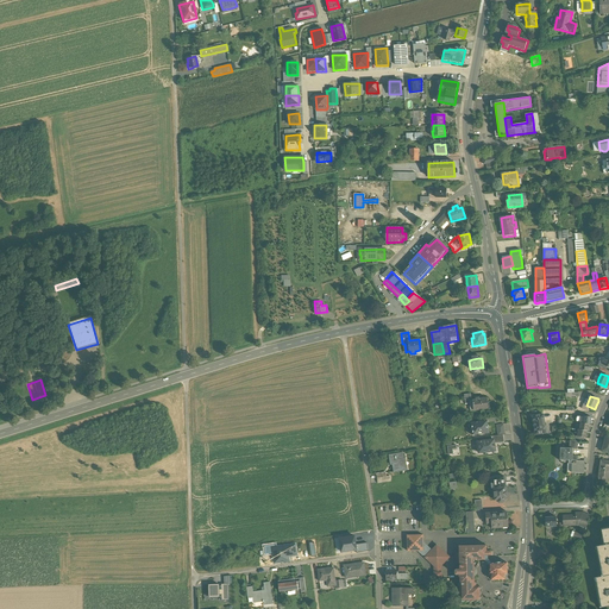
[(479,397),(476,399),(477,400),(472,401),(470,401),(471,412),(491,408),(490,402),(488,402),(488,399),(479,400),(479,397)]
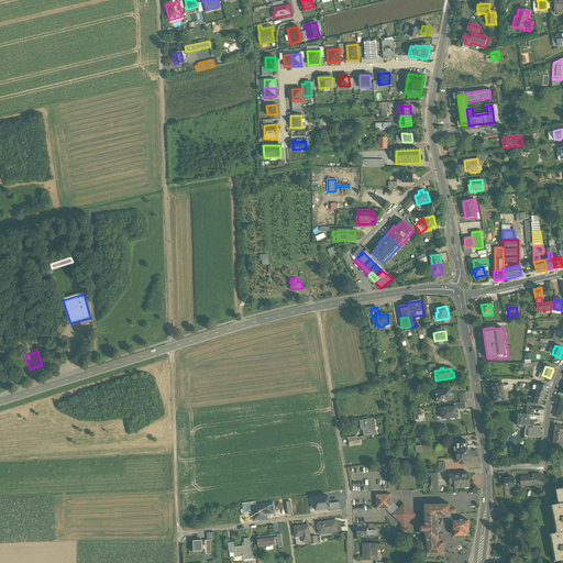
[(503,384),(493,385),(495,403),(505,401),(503,384)]
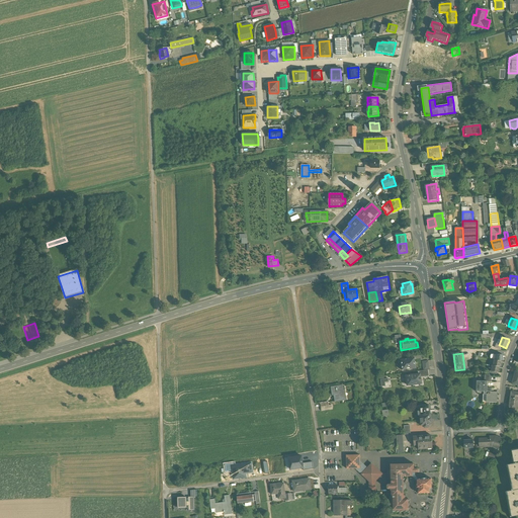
[(415,359),(408,360),(408,359),(401,360),(403,370),(416,368),(416,365),(416,364),(416,363),(416,362),(415,361),(415,359)]
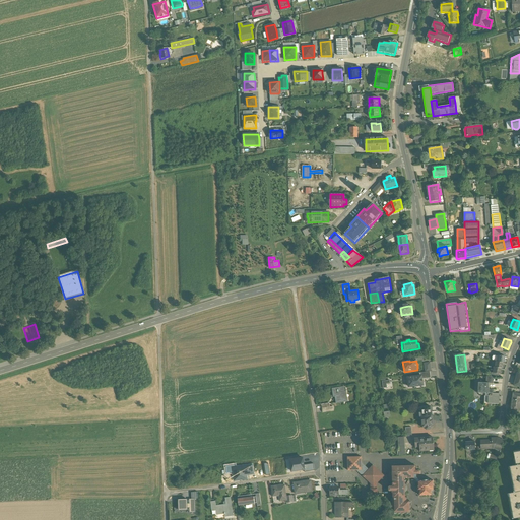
[(420,376),(408,378),(408,381),(408,384),(409,387),(424,385),(423,382),(423,379),(421,376),(420,376)]
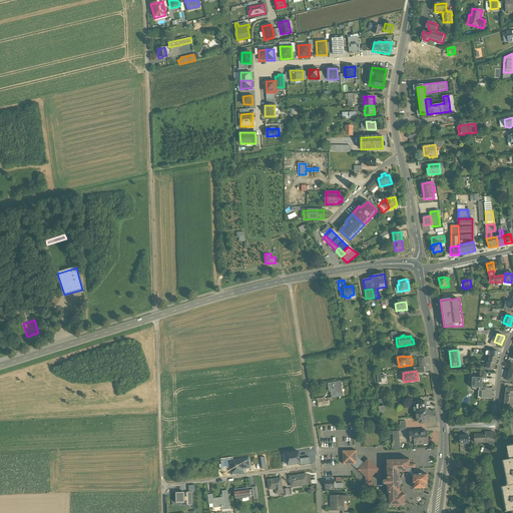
[(486,384),(483,384),(483,378),(480,378),(472,378),(472,388),(479,388),(479,391),(482,391),(482,399),(492,399),(493,388),(487,388),(486,388),(486,384)]
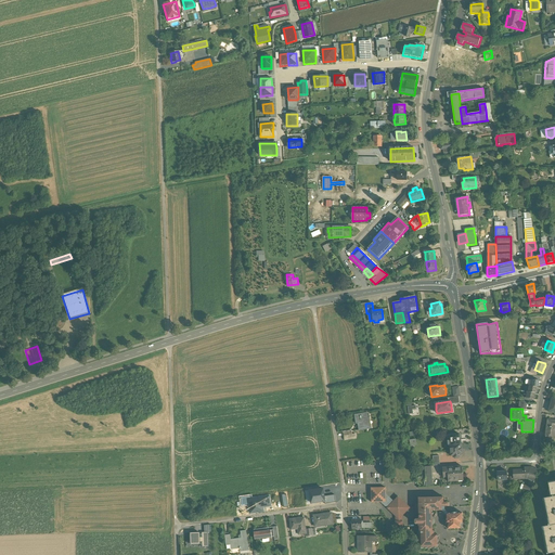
[(368,413),(356,415),(357,422),(358,422),(360,430),(370,428),(368,413)]
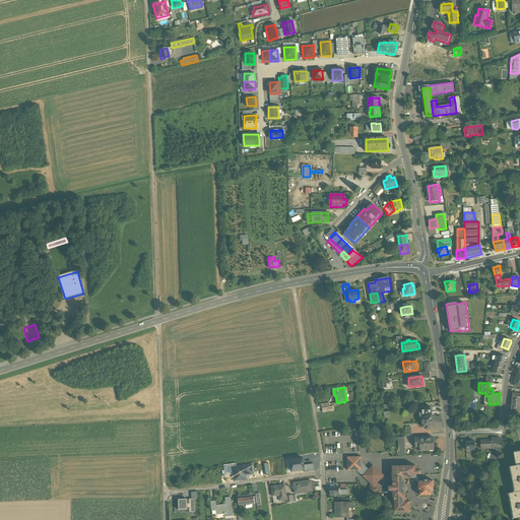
[(519,394),(513,393),(511,409),(519,410),(519,408),(519,394)]
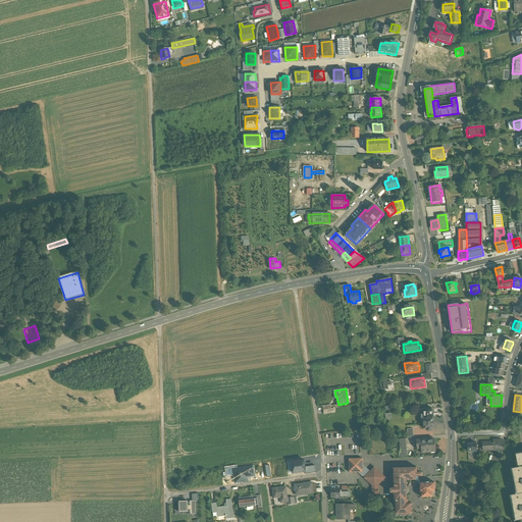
[(432,408),(421,409),(421,414),(424,414),(425,419),(433,418),(433,417),(434,417),(433,414),(432,414),(432,408)]
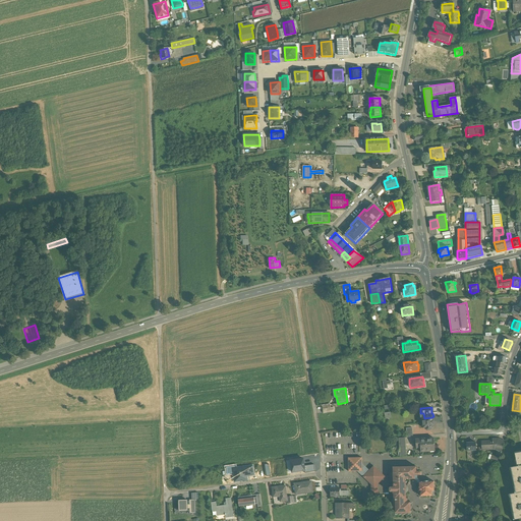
[(424,418),(422,418),(423,428),(426,427),(426,429),(427,430),(430,429),(431,428),(431,427),(433,427),(432,417),(424,418)]
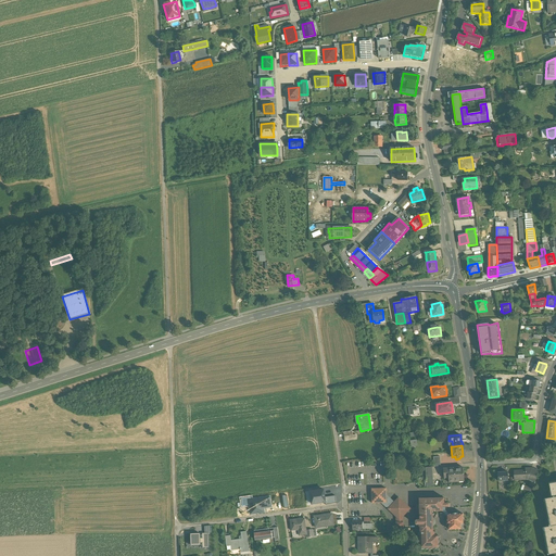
[(432,467),(426,468),(427,488),(434,487),(432,467)]
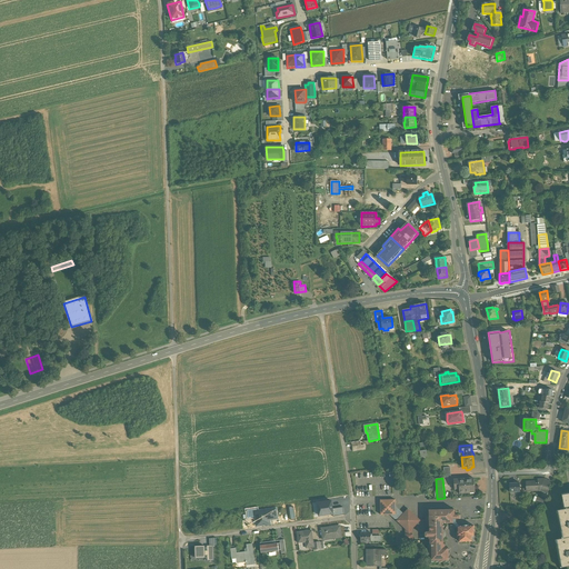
[(475,478),(453,480),(455,489),(459,489),(460,493),(476,492),(475,478)]
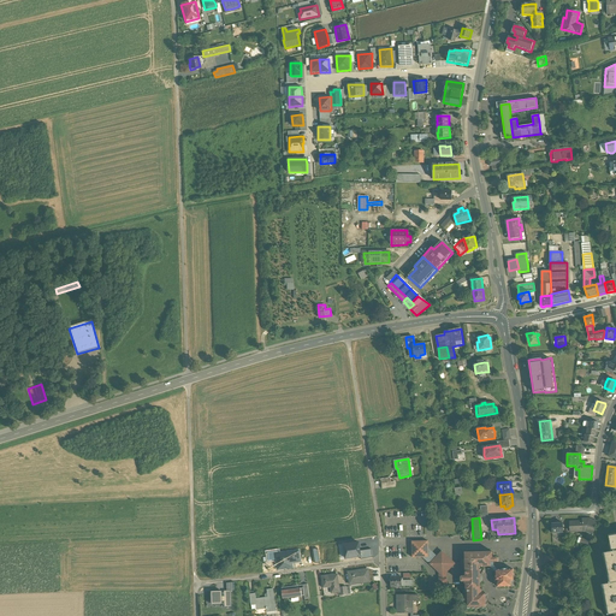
[(597,522),(590,519),(586,527),(586,528),(594,532),(597,522)]
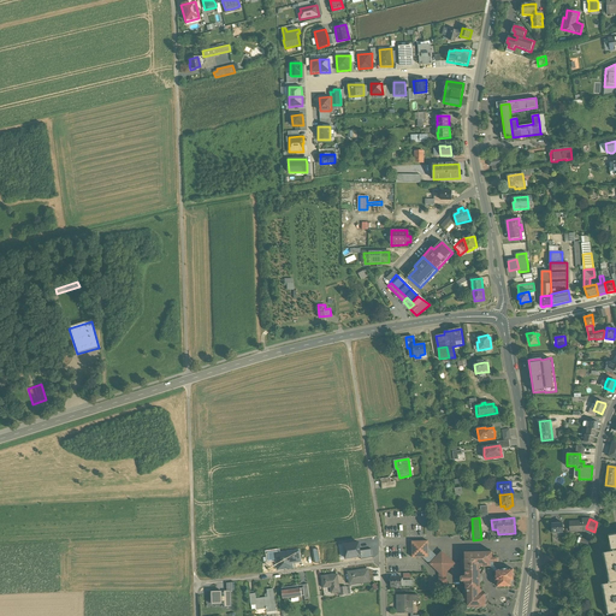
[(582,521),(569,522),(570,532),(584,531),(584,527),(582,521)]
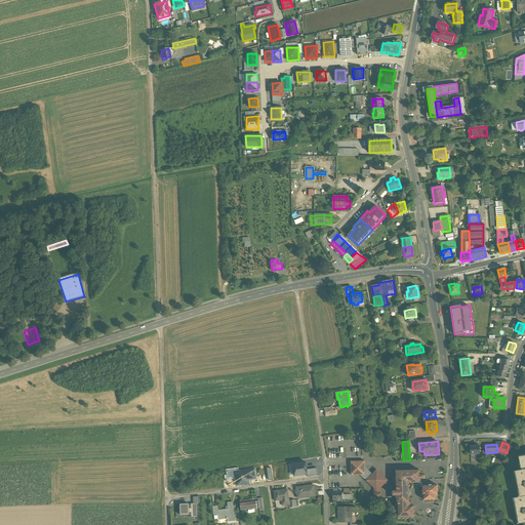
[(480,446),(471,446),(471,454),(480,454),(480,446)]
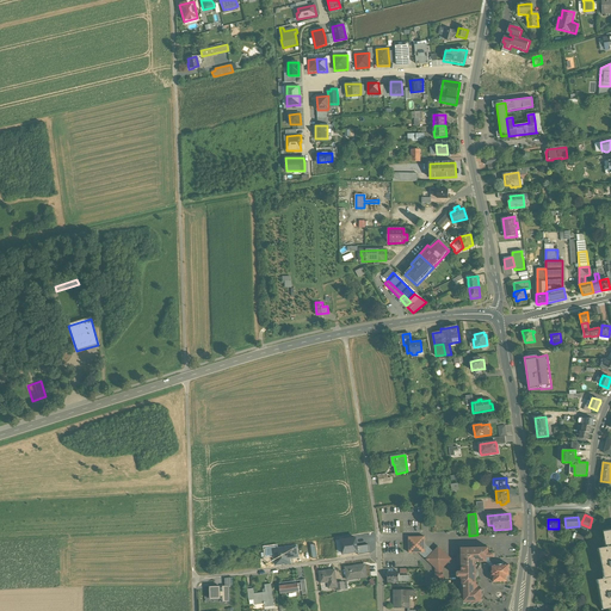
[(424,537),(408,537),(409,553),(419,553),(425,557),(429,557),(429,561),(436,568),(436,571),(443,571),(443,568),(446,565),(449,567),(457,567),(458,566),(462,566),(462,559),(460,559),(458,559),(455,559),(454,559),(452,559),(439,547),(433,553),(424,543),(424,537)]
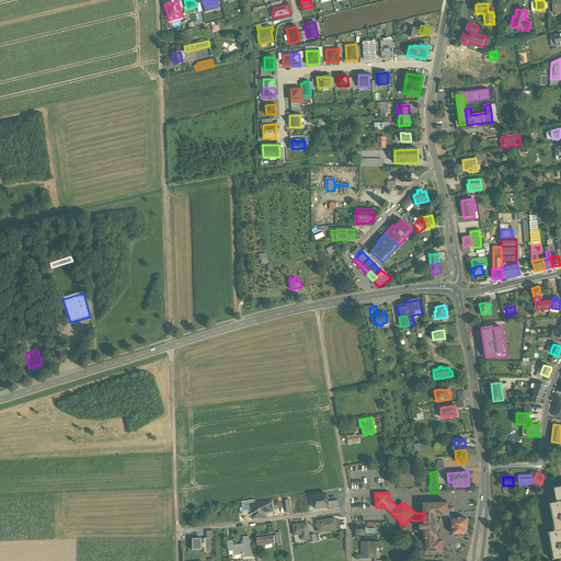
[(313,496),(315,508),(329,506),(328,502),(327,494),(313,496)]
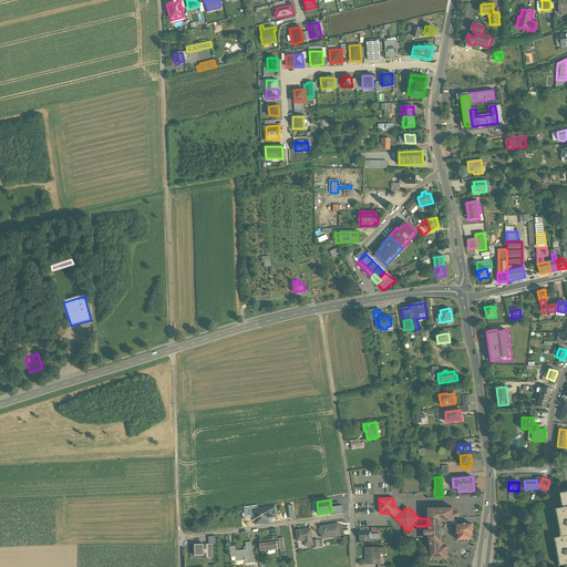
[(332,512),(332,515),(343,513),(342,506),(331,507),(332,512)]
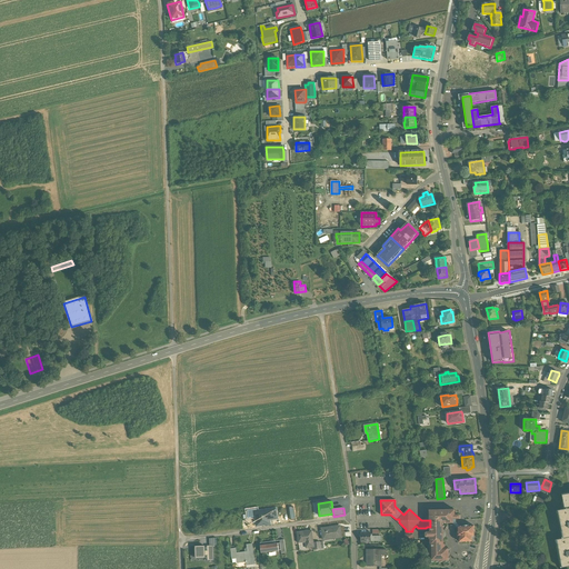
[(568,508),(565,509),(558,511),(563,539),(568,537),(568,508)]
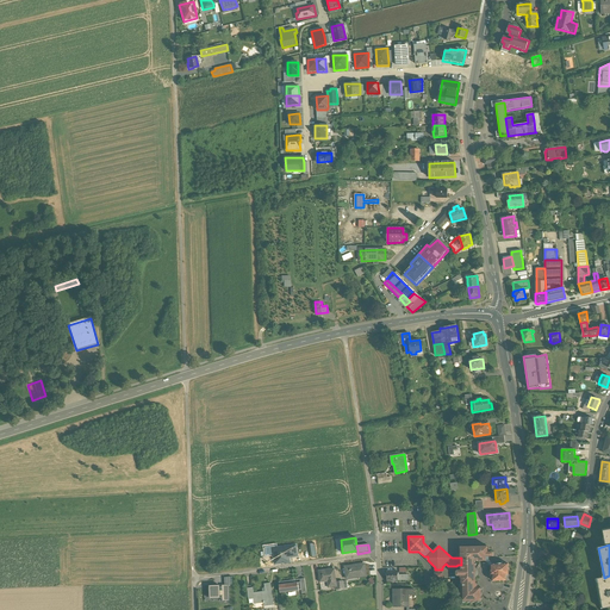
[(265,547),(266,555),(274,554),(273,549),(275,549),(275,546),(265,547)]
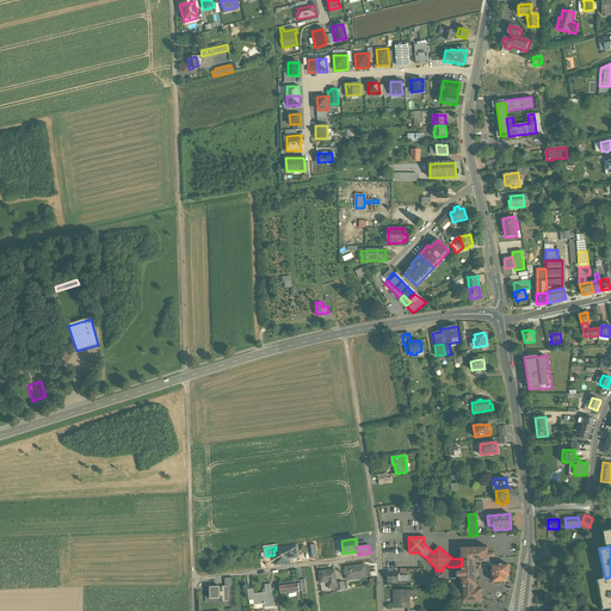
[(276,550),(273,550),(275,555),(276,565),(289,562),(289,557),(297,556),(296,548),(276,550)]
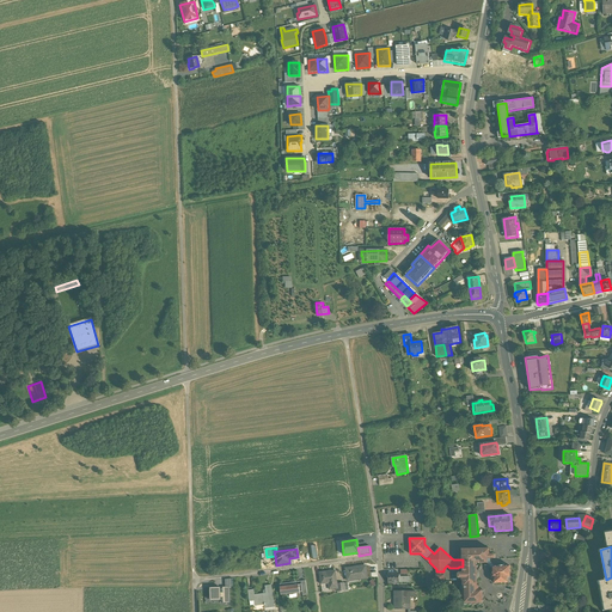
[(489,549),(463,549),(463,560),(463,567),(463,570),(461,570),(461,573),(459,573),(458,574),(458,576),(459,577),(461,577),(461,580),(463,580),(463,586),(461,586),(461,587),(461,589),(461,591),(463,591),(463,604),(483,604),(482,589),(477,589),(477,563),(488,563),(488,558),(494,558),(495,557),(495,555),(494,554),(490,554),(489,549)]
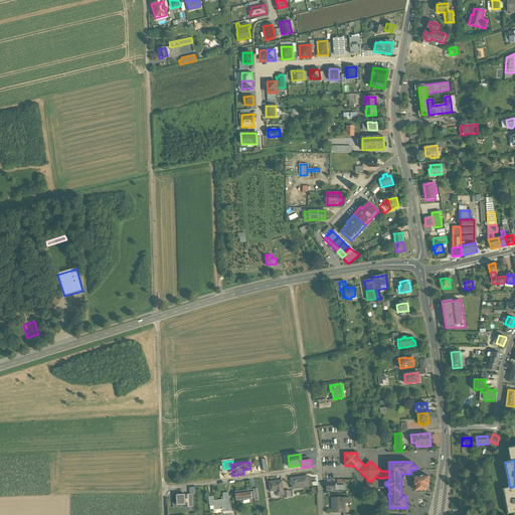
[(424,476),(419,476),(414,477),(414,483),(412,483),(412,488),(415,487),(415,491),(430,490),(430,476),(424,476)]
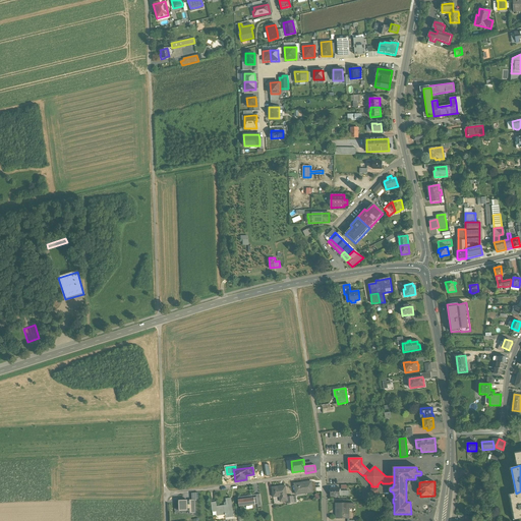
[(301,483),(295,484),(296,494),(306,491),(306,493),(312,493),(311,483),(301,484),(301,483)]
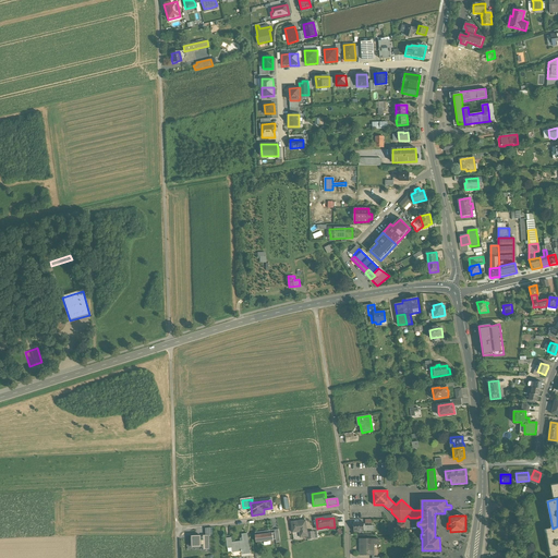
[(306,521),(292,522),(293,533),(300,532),(301,537),(307,536),(308,536),(307,533),(306,521)]
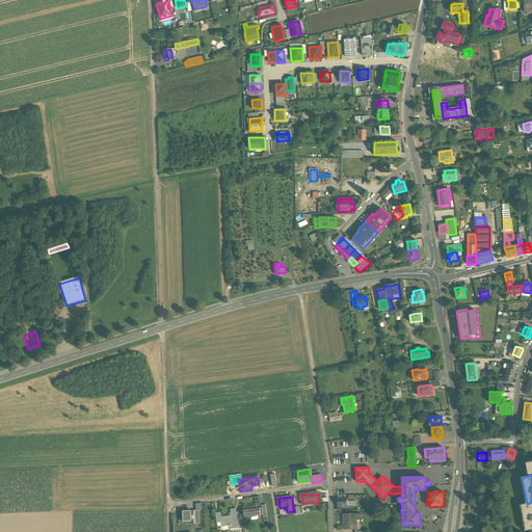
[(347,499),(338,499),(338,507),(347,507),(347,506),(347,502),(347,499)]
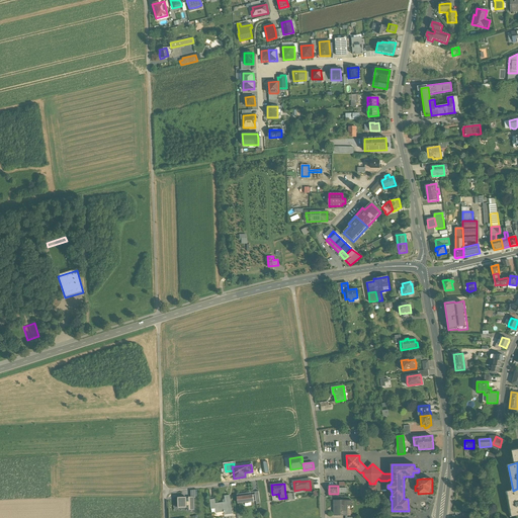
[(517,489),(513,491),(507,492),(512,517),(517,515),(517,489)]
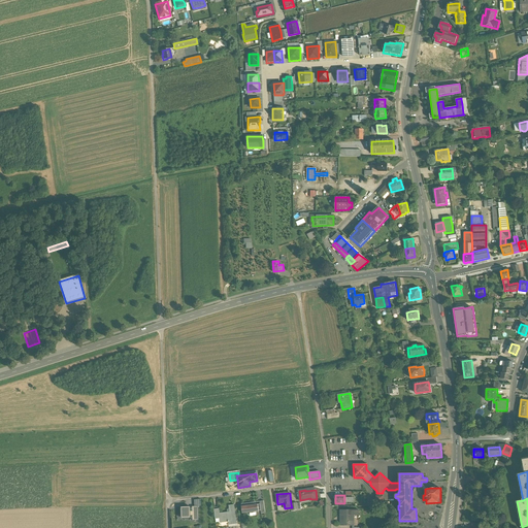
[(256,504),(241,506),(242,514),(259,510),(258,504),(256,504)]
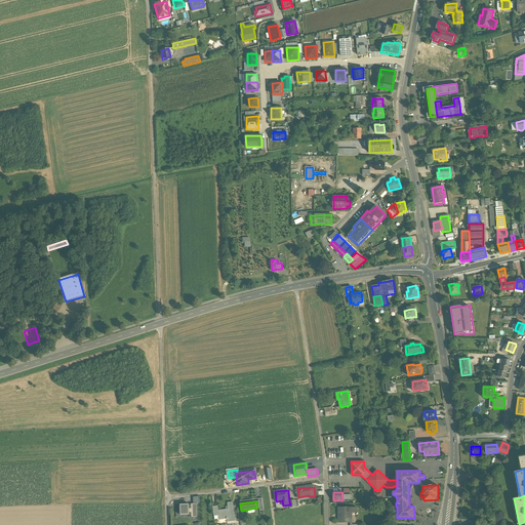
[(233,502),(228,502),(229,509),(217,510),(217,506),(212,507),(214,515),(220,514),(220,518),(227,518),(227,519),(228,521),(236,521),(233,502)]
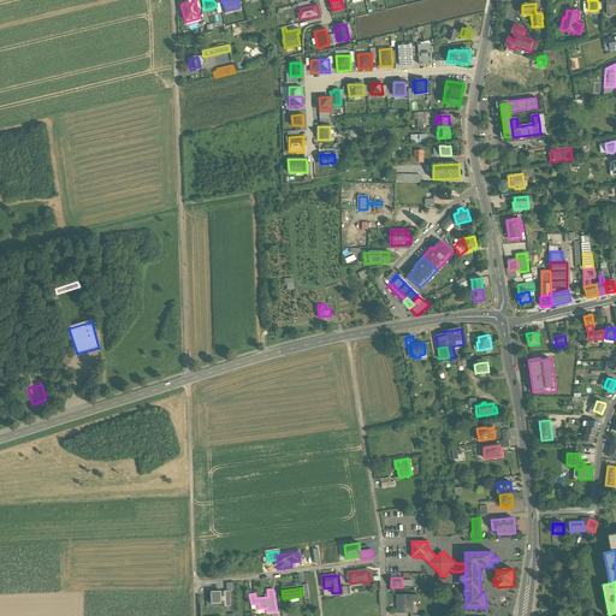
[(211,605),(221,604),(221,602),(221,597),(221,591),(211,592),(211,605)]
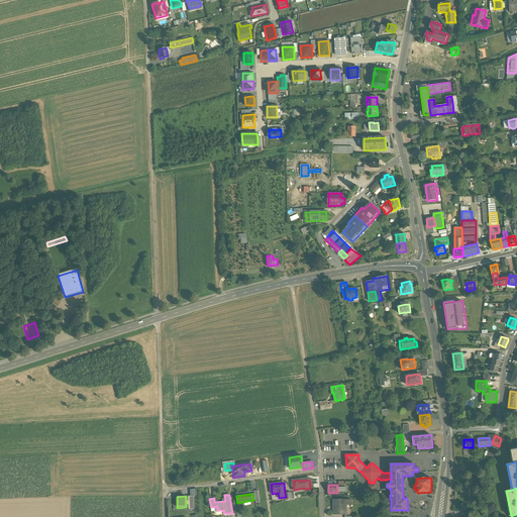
[(188,505),(188,510),(194,510),(194,496),(190,496),(188,496),(188,501),(186,501),(186,505),(188,505)]
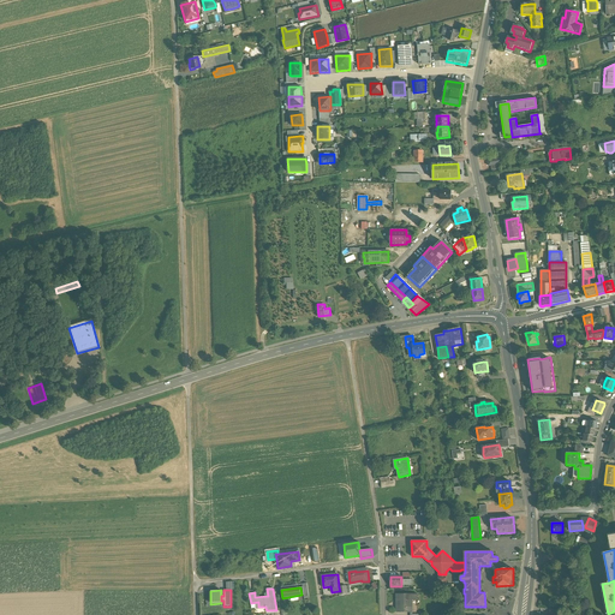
[(417,593),(396,593),(396,613),(412,613),(412,601),(417,601),(417,593)]
